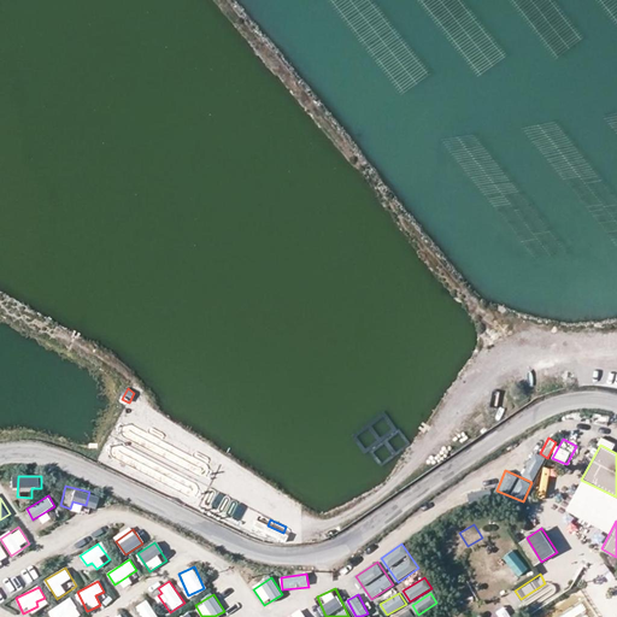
[(54,616),(69,616),(78,610),(70,597),(51,611),(54,616)]
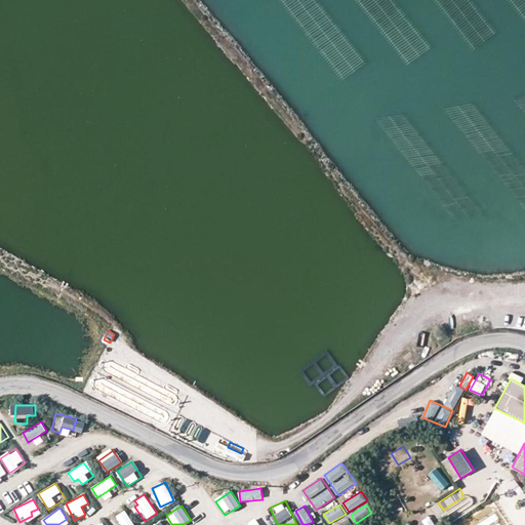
[(134,524),(126,511),(116,516),(121,524),(134,524)]
